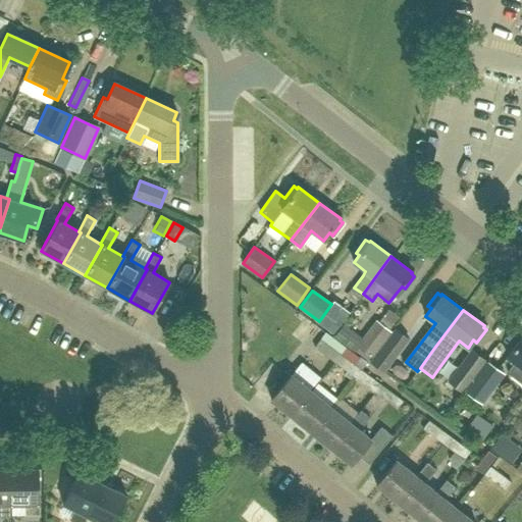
[(355,347),(369,357),(389,330),(375,320),(355,347)]
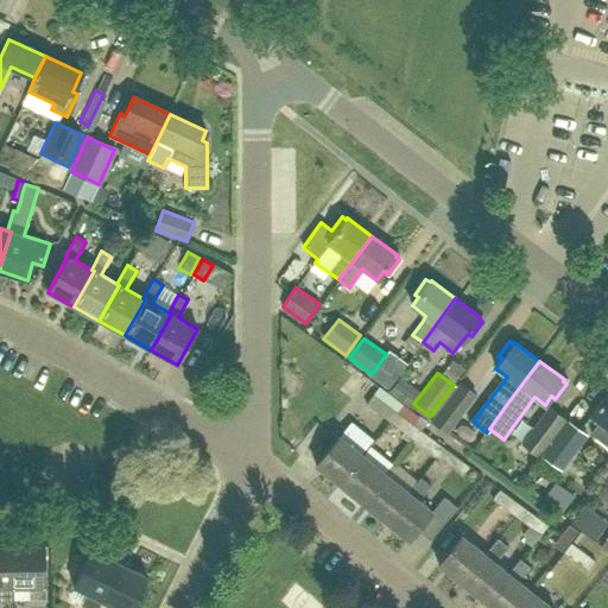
[(460,382),(432,418),(430,422),(447,435),(476,396),(460,382)]
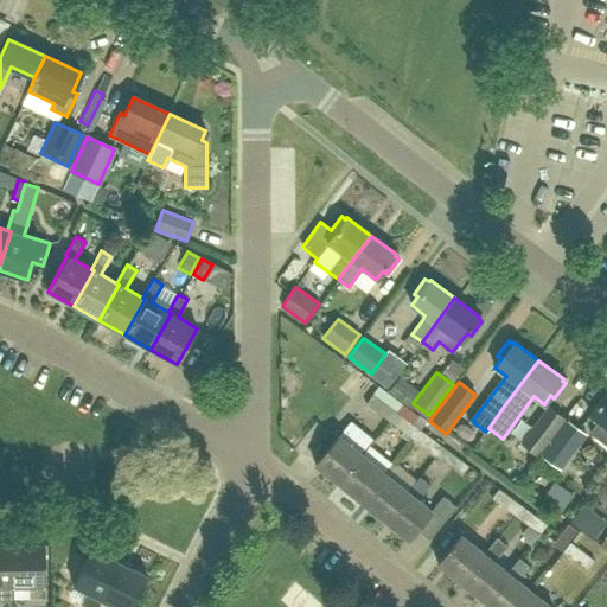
[(389,421),(396,413),(372,394),(365,403),(389,421)]
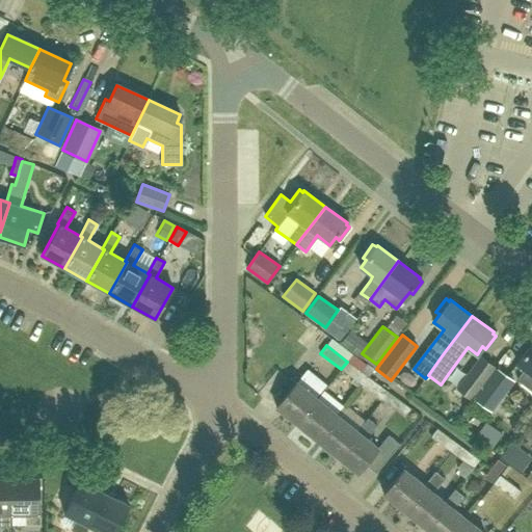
[(531,346),(530,345),(516,363),(524,369),(517,377),(517,381),(531,392),(531,346)]
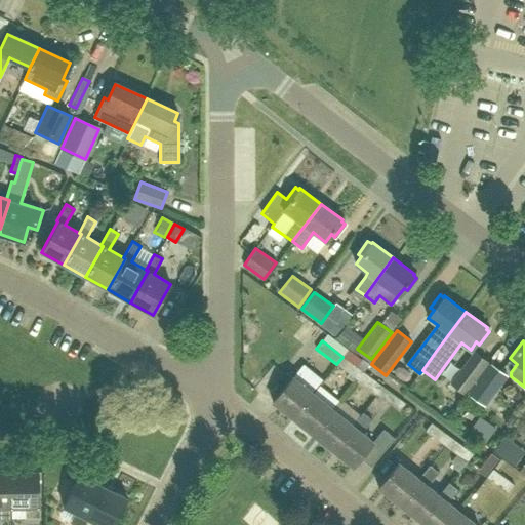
[(488,363),(473,352),(449,384),(463,395),(488,363)]
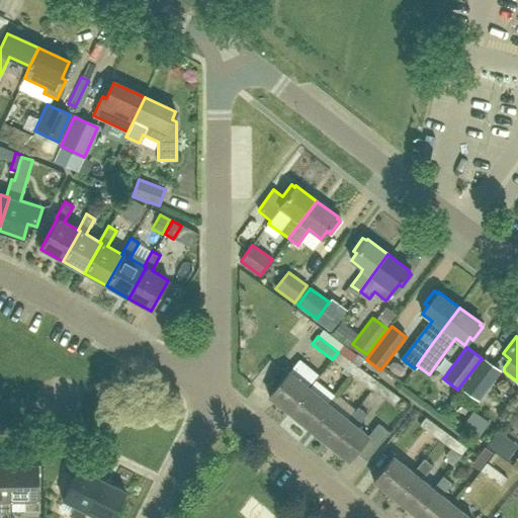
[(352,374),(358,367),(338,352),(332,359),(352,374)]
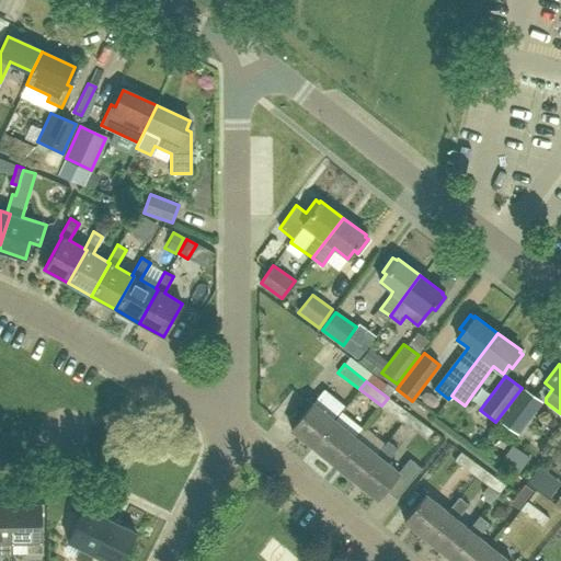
[(500,422),(511,430),(535,397),(524,389),(500,422)]
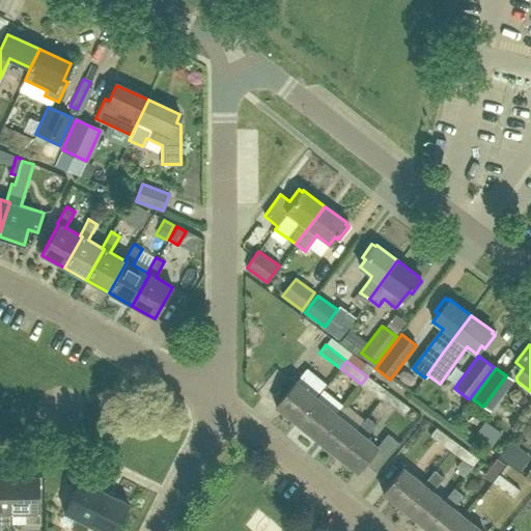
[(382,399),(388,392),(367,376),(361,384),(382,399)]
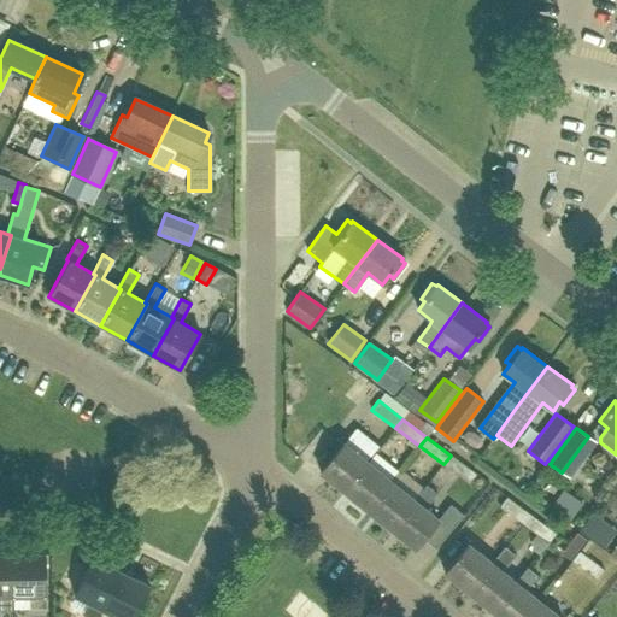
[(344,492),(368,463),(344,442),(319,472),(344,492)]
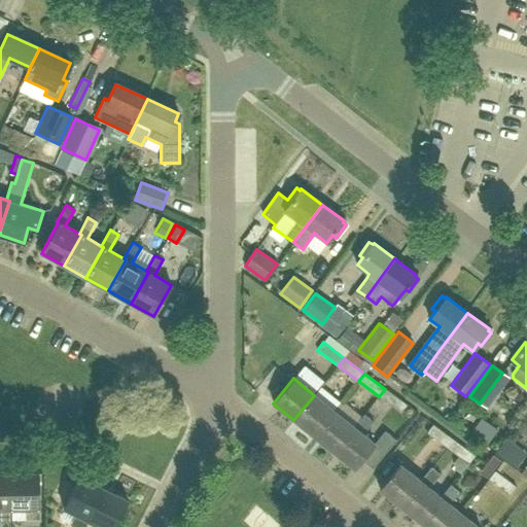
[(385,389),(379,396),(400,413),(407,405),(385,389)]
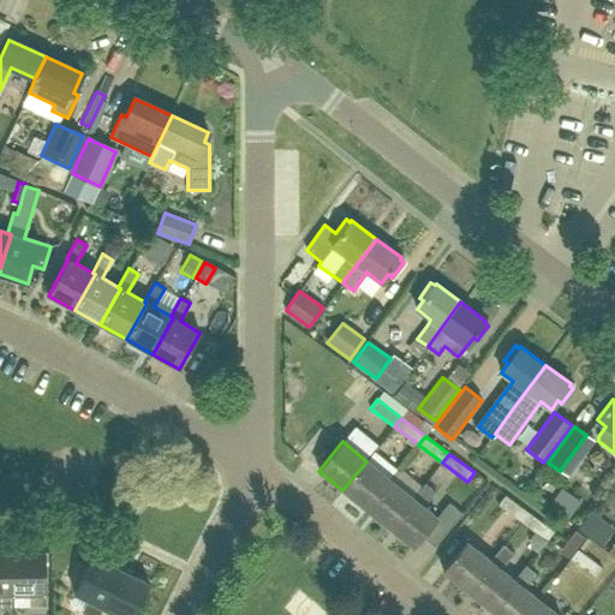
[(366,509),(389,479),(366,461),(342,490),(366,509)]
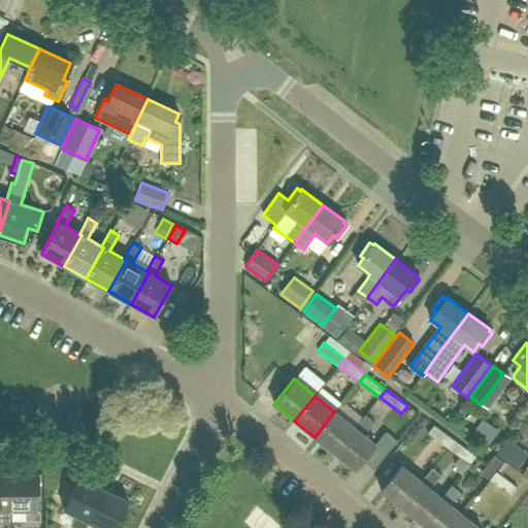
[(354,428),(354,427),(334,411),(315,437),(334,453),(354,428)]
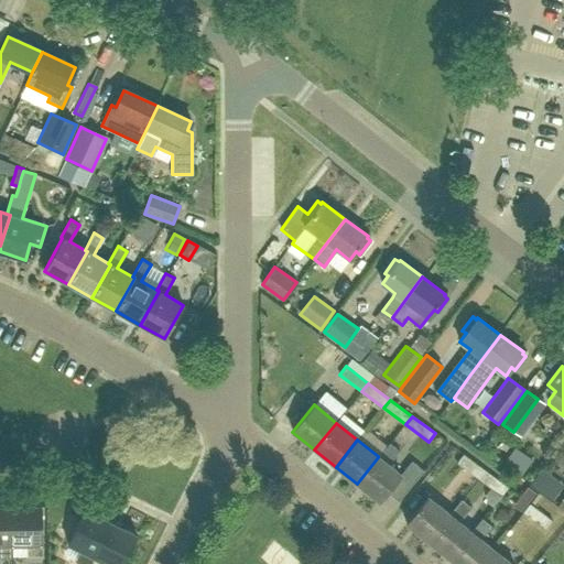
[(378,457),(357,484),(379,501),(387,491),(398,501),(423,470),(411,461),(400,474),(384,462),(389,456),(392,459),(399,451),(389,443),(378,456),(378,457)]
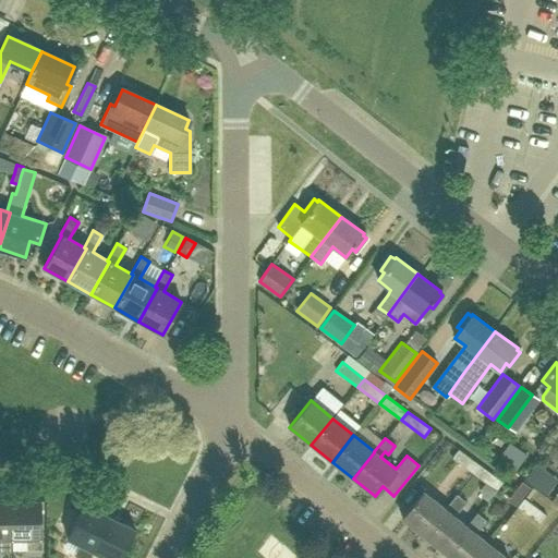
[(509,443),(498,457),(516,469),(526,455),(509,443)]
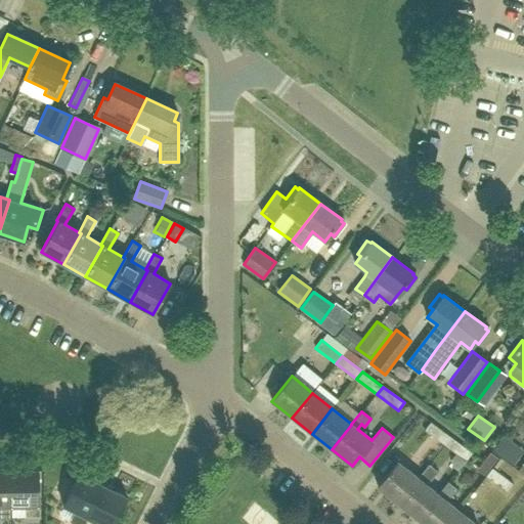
[(445,445),(450,437),(430,422),(424,430),(445,445)]
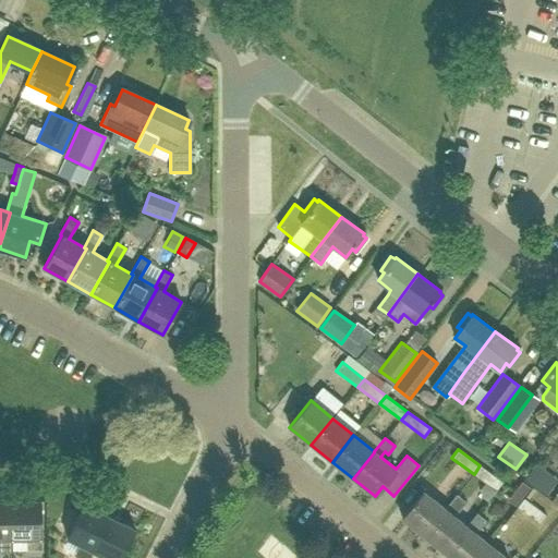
[(523,477),(544,494),(556,478),(534,462),(523,477)]
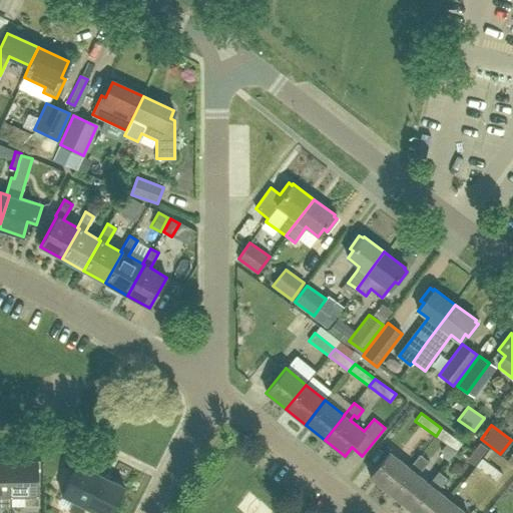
[(456,451),(461,443),(441,428),(436,436),(456,451)]
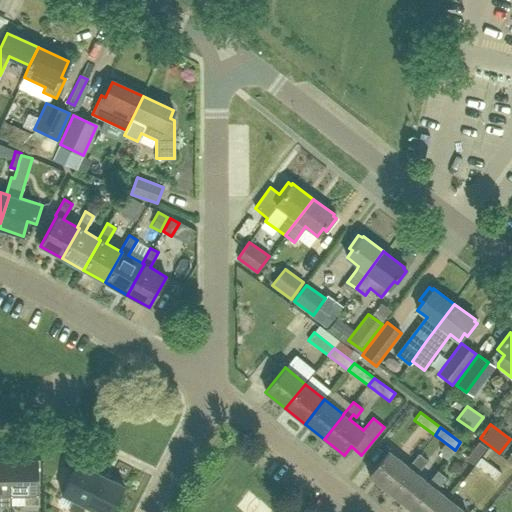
[(478,442),(465,460),(473,466),(474,465),(480,457),(486,449),(478,442)]
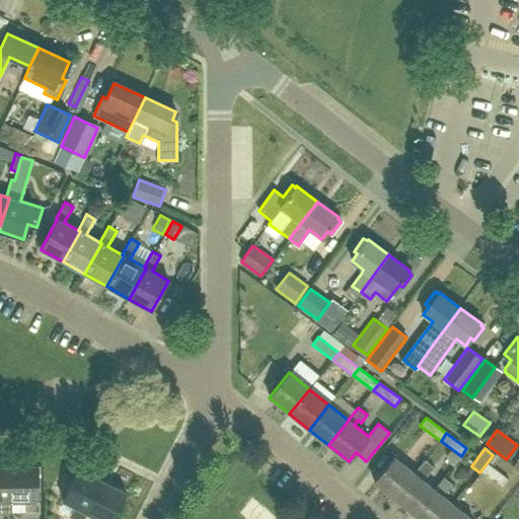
[(414,473),(393,457),(374,482),(393,498),(414,473)]
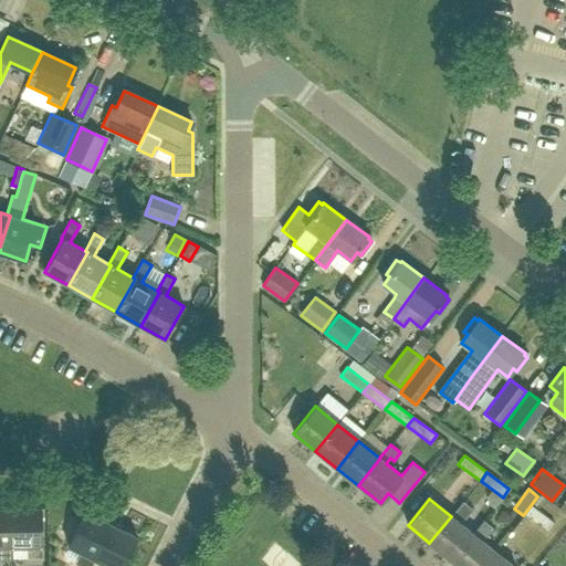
[(451,561),(472,533),(461,524),(472,509),(462,501),(451,516),(429,543),(451,561)]
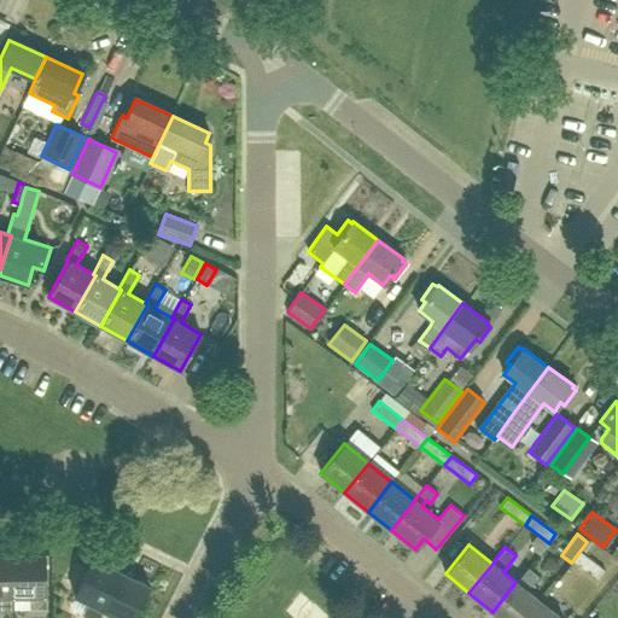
[(579,552),(572,561),(598,579),(605,571),(579,552)]
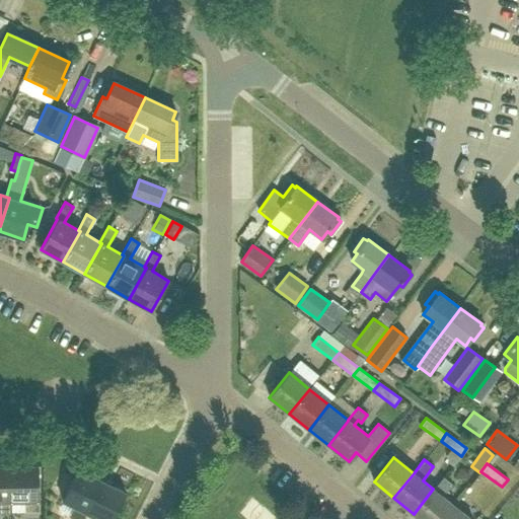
[(12,511),(12,502),(11,466),(0,465),(0,511),(12,512),(12,511)]
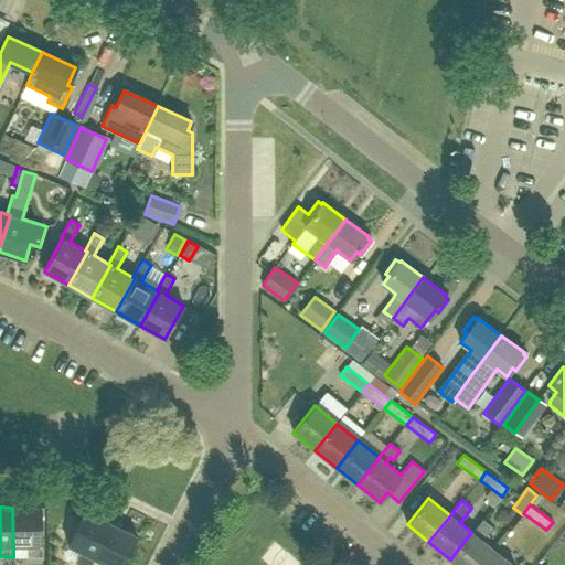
[(12,508),(13,546),(28,546),(28,556),(42,555),(41,507),(12,508)]
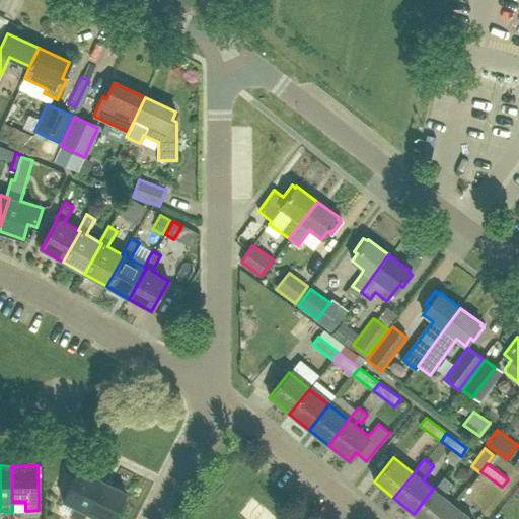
[(86,513),(101,480),(78,469),(62,501),(74,507),(69,517),(73,518),(83,518),(86,513)]
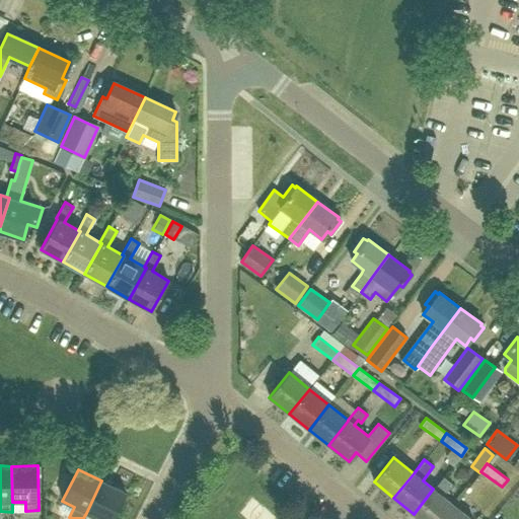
[(419,518),(441,518),(453,505),(443,497),(452,485),(443,476),(433,489),(414,514),(419,518)]
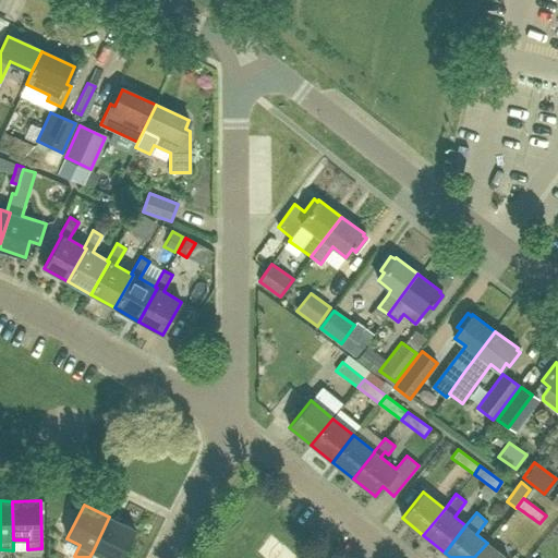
[(93,552),(106,557),(120,557),(135,530),(109,517),(93,552)]
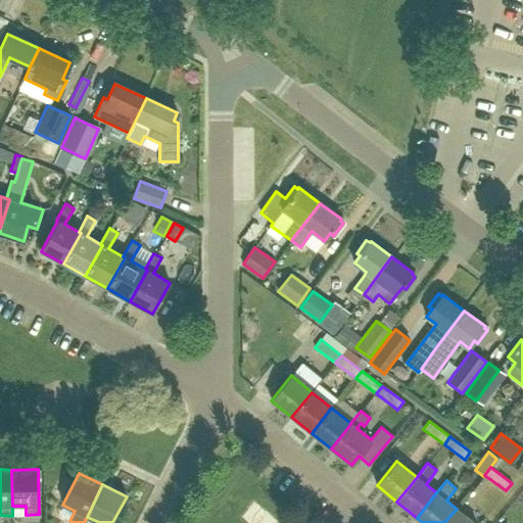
[(473,522),(457,509),(444,522),(473,522)]
